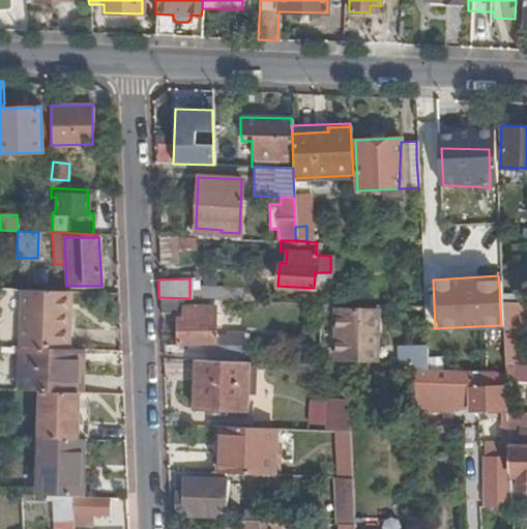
[(515,285),(499,285),(500,301),(515,301),(515,285)]
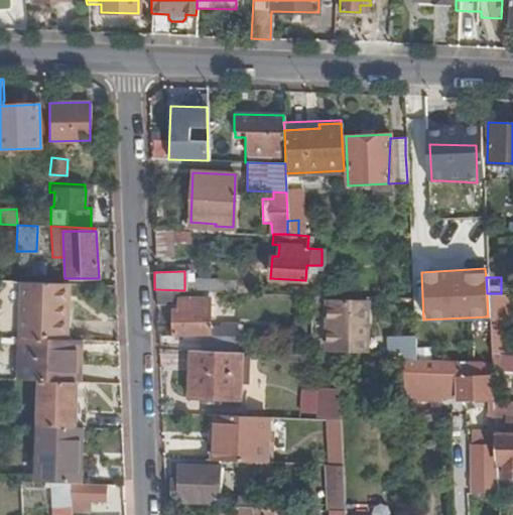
[(237,280),(184,278),(184,290),(203,291),(237,292),(237,280)]
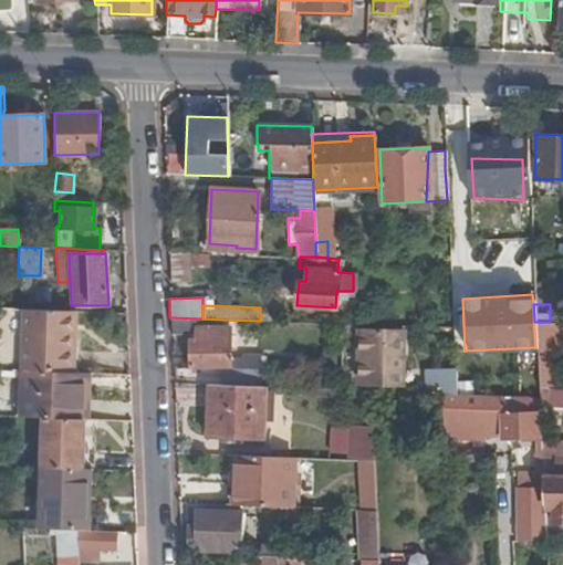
[(73,311),(24,309),(22,359),(0,357),(0,368),(22,370),(71,372),(73,311)]
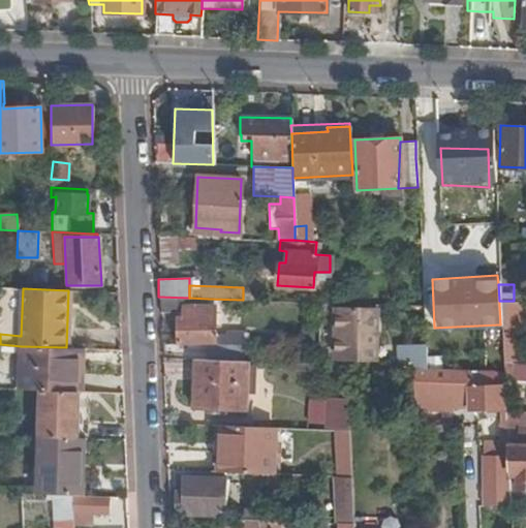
[(189,298),(158,297),(159,310),(183,311),(183,317),(177,319),(177,343),(214,341),(213,344),(236,345),(242,345),(243,333),(224,332),(223,336),(214,336),(214,305),(208,305),(208,299),(189,298)]
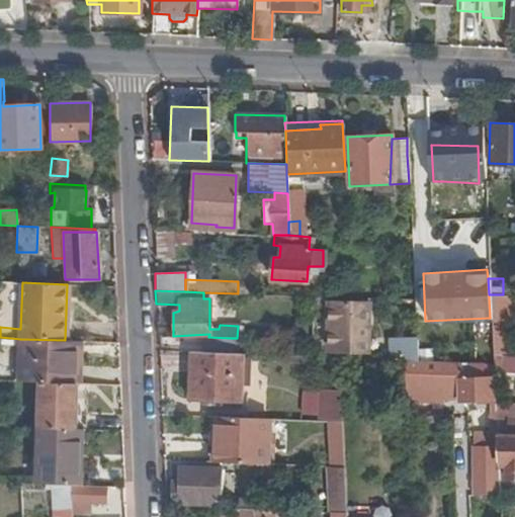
[(503,294),(489,294),(490,318),(492,354),(502,354),(506,354),(505,334),(508,334),(506,295),(503,294)]
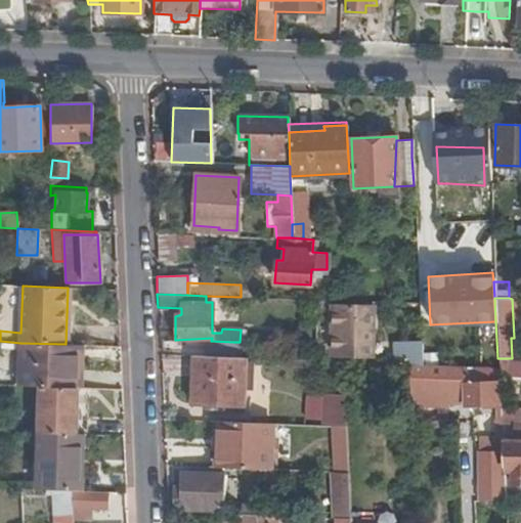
[(370,307),(333,306),(332,355),(368,355),(370,307)]
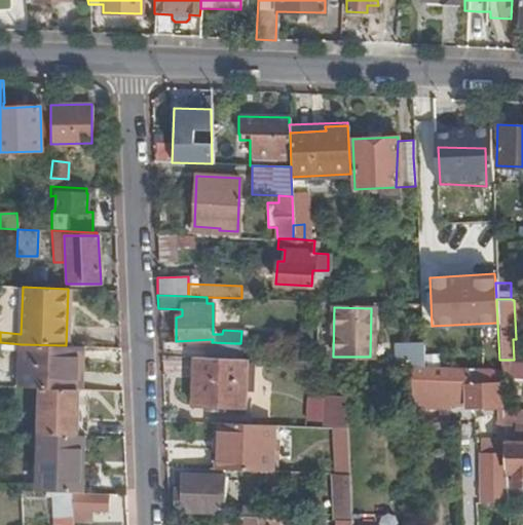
[(234,343),(212,342),(212,358),(235,359),(234,343)]
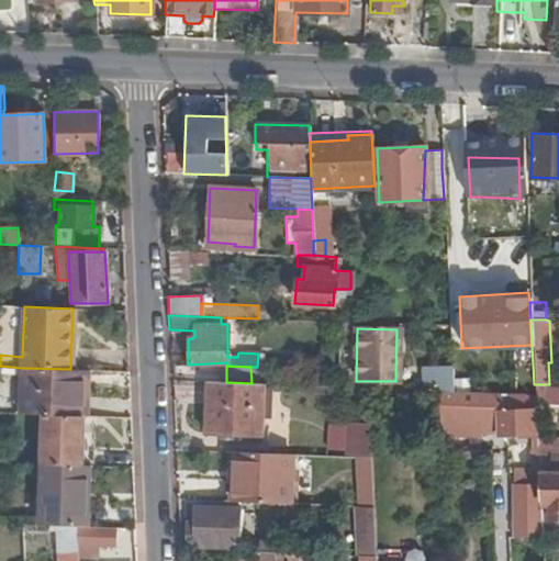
[(21,394),(20,413),(43,414),(79,416),(80,370),(70,369),(22,368),(21,394)]
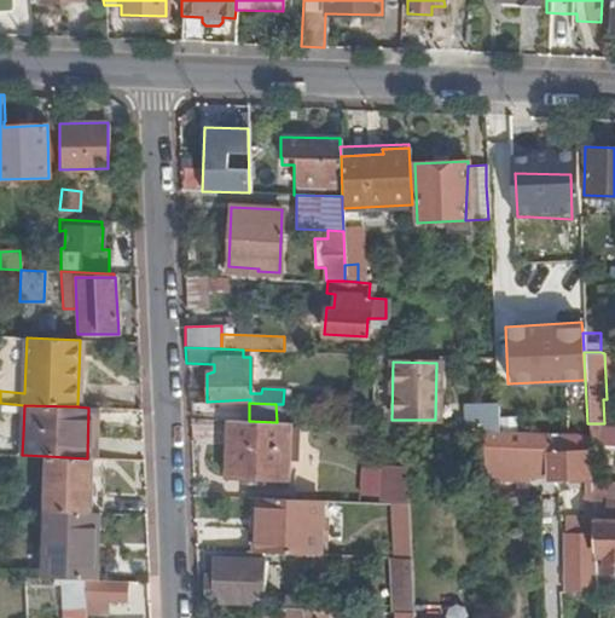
[(495,405),(476,406),(476,431),(482,431),(495,431),(495,405)]
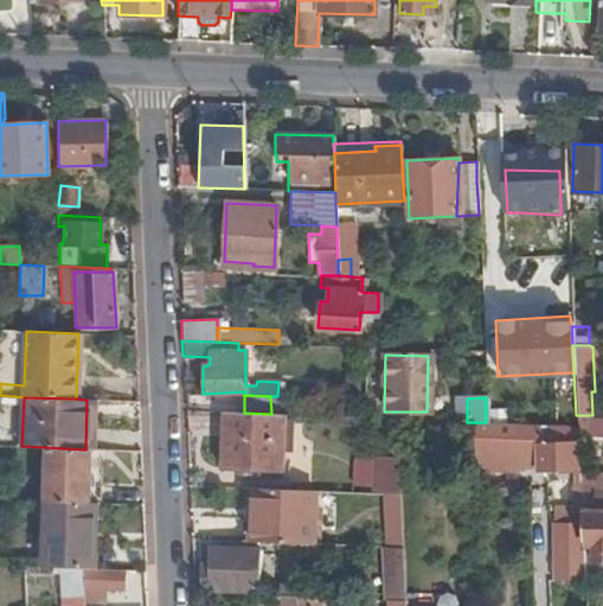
[(96,400),(87,400),(85,450),(88,450),(95,450),(96,400)]
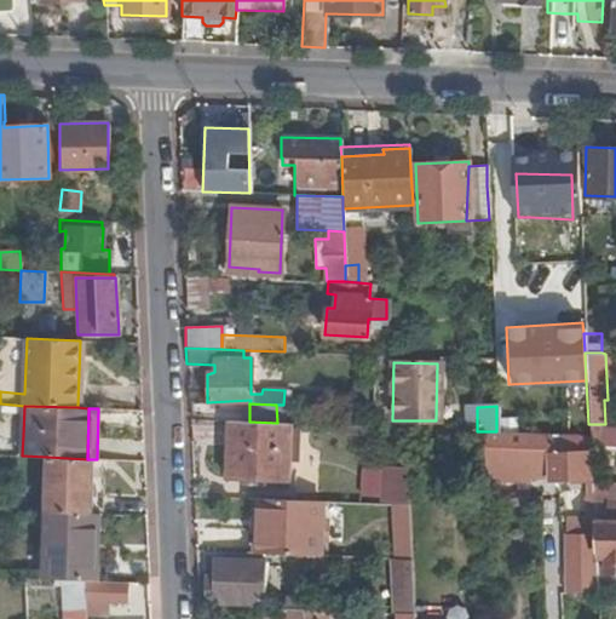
[(249,422),(226,420),(224,477),(288,480),(291,423),(277,423),(249,422)]
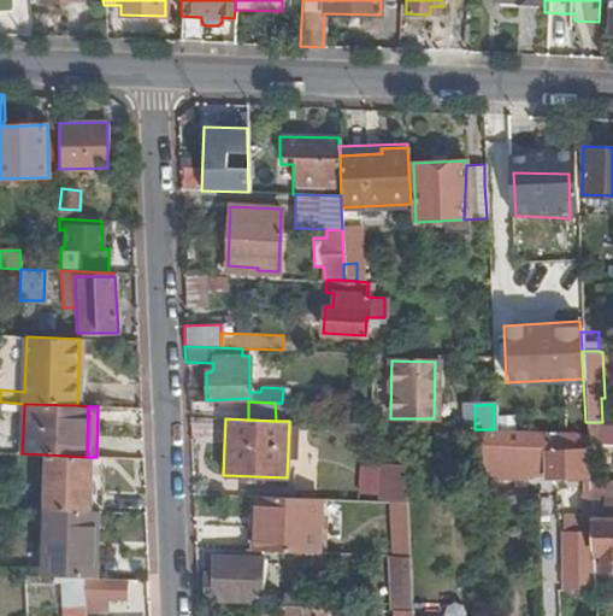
[(612,422),(602,422),(597,422),(596,444),(612,444),(612,422)]
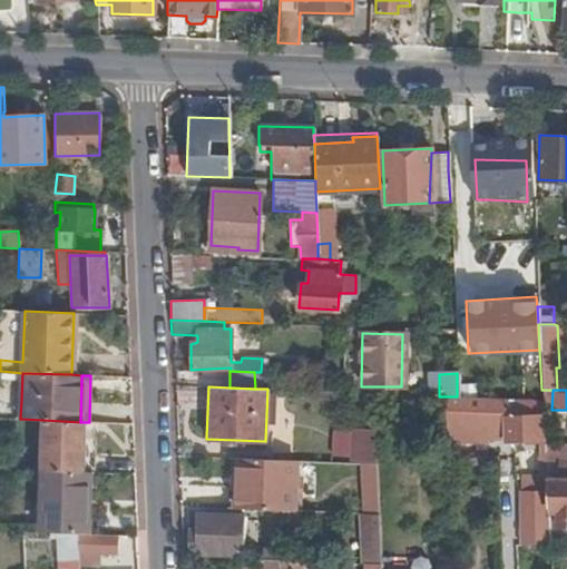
[(417,396),(394,395),(394,411),(416,412),(417,396)]
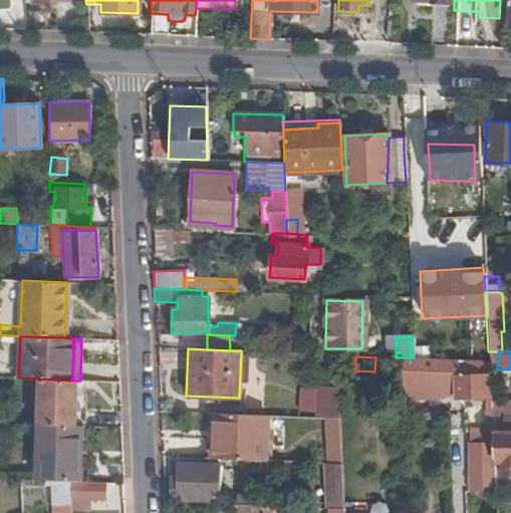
[(412,357),(401,357),(403,397),(439,399),(439,389),(439,373),(452,373),(453,389),(454,399),(489,396),(489,371),(481,371),(481,360),(454,359),(412,357)]
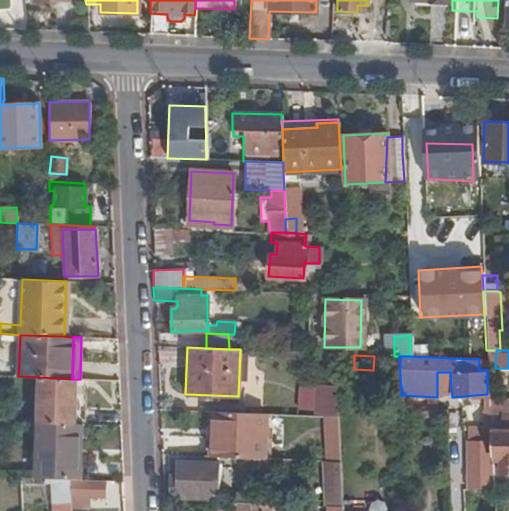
[(450,372),(437,372),(437,387),(451,387),(450,372)]
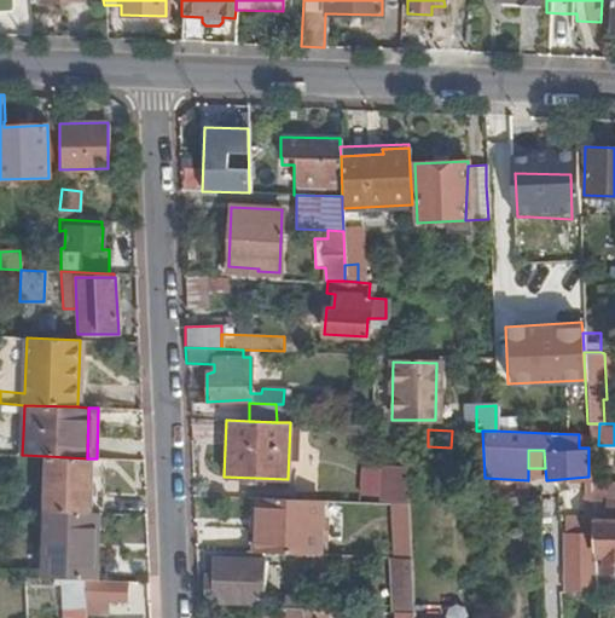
[(87,458),(47,456),(46,512),(94,513),(100,513),(102,477),(90,475),(90,458),(87,458)]
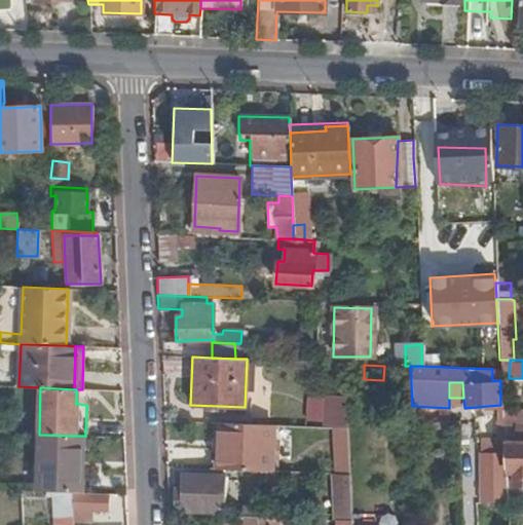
[(522,410),(501,410),(502,420),(522,421),(522,410)]
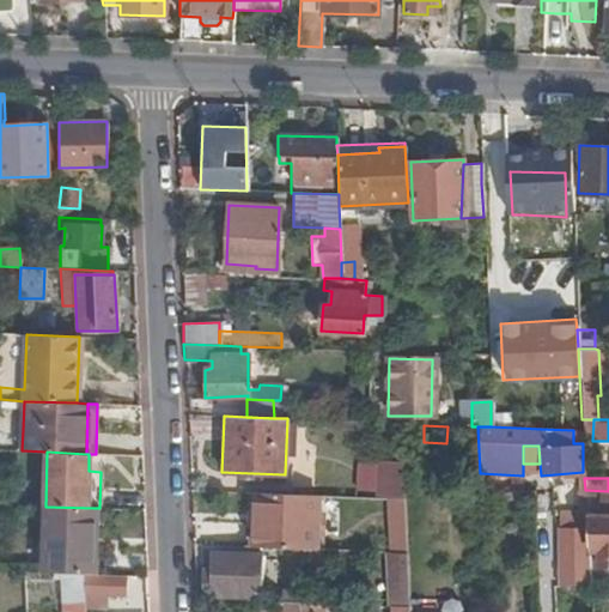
[(534,490),(480,492),(481,504),(534,503),(534,490)]
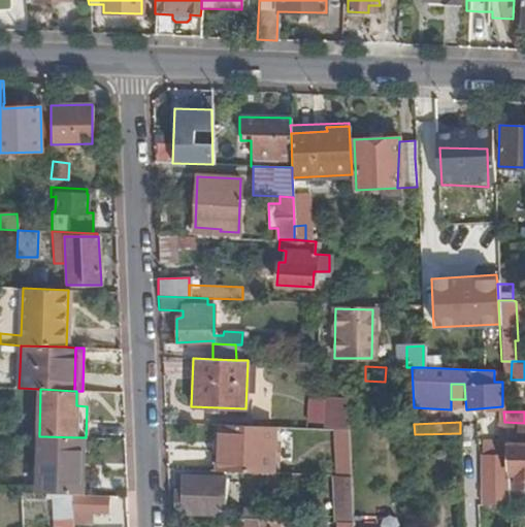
[(272,427),(219,425),(217,471),(271,473),(272,427)]
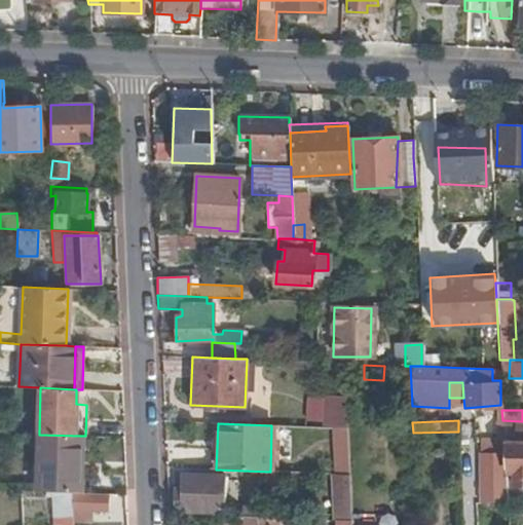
[(522,425),(514,426),(513,429),(502,428),(503,451),(503,473),(511,473),(511,485),(522,485),(522,425)]
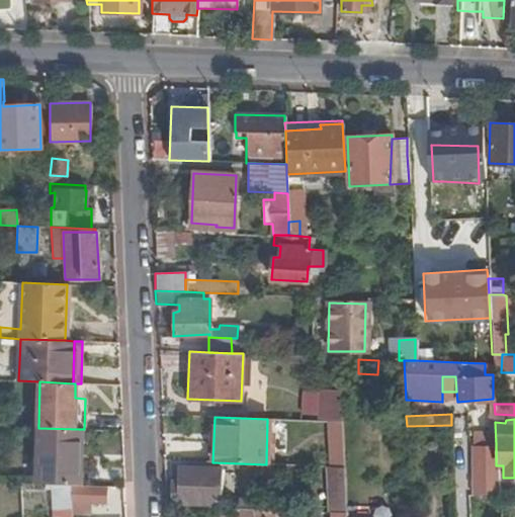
[(341,422),(328,421),(329,466),(343,467),(341,422)]
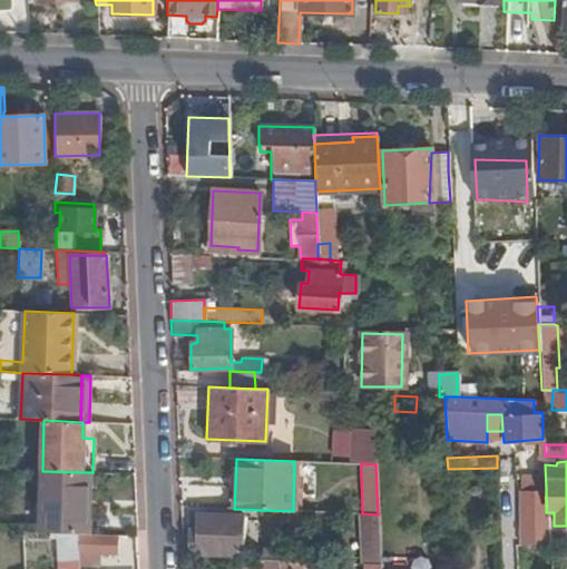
[(87,472),(42,471),(40,532),(56,533),(77,533),(81,533),(82,501),(86,501),(87,472)]
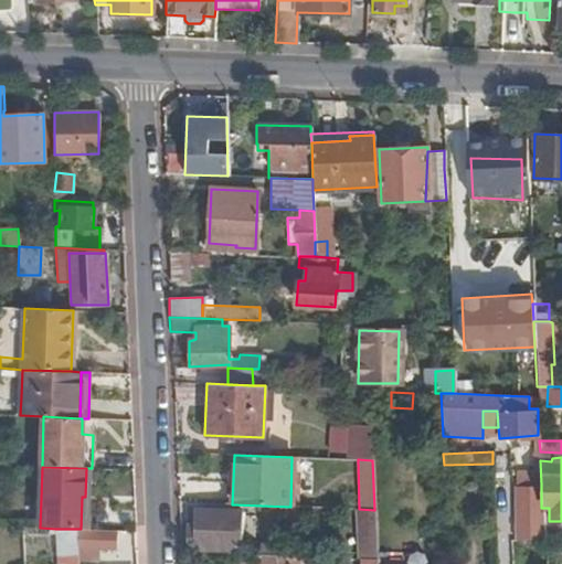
[(92,468),(86,468),(85,497),(82,497),(81,529),(89,530),(92,468)]
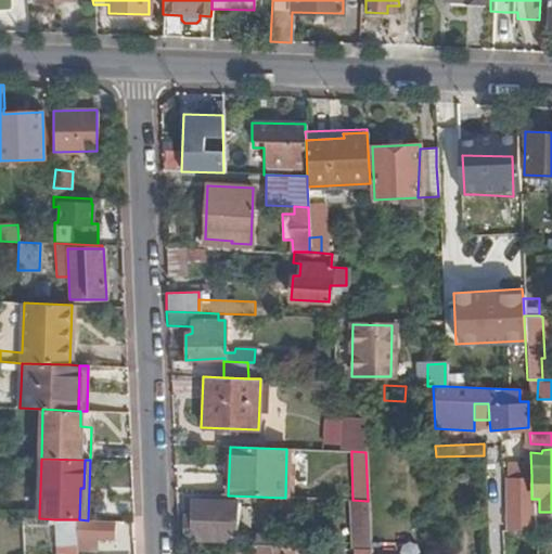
[(531,476),(503,476),(503,530),(534,530),(534,523),(533,513),(531,499),(531,476)]
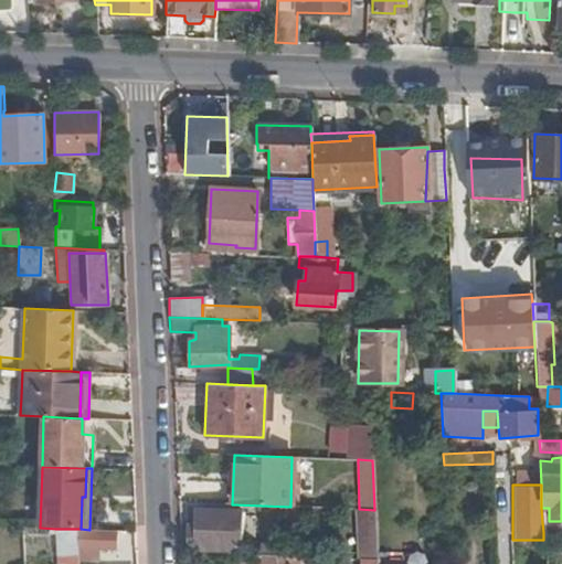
[(359,509),(356,509),(358,557),(366,559),(375,559),(374,510),(359,509)]
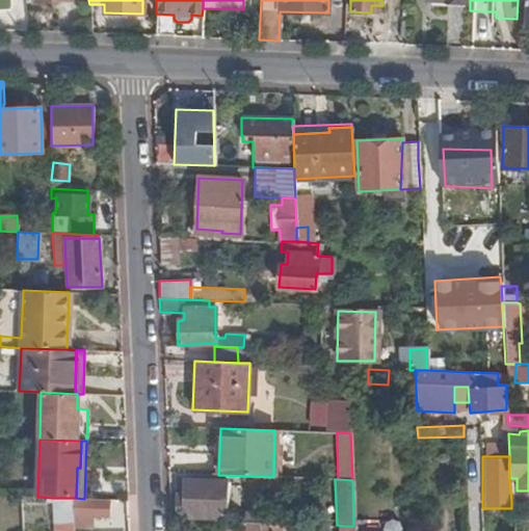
[(228,482),(183,480),(183,516),(226,519),(228,482)]
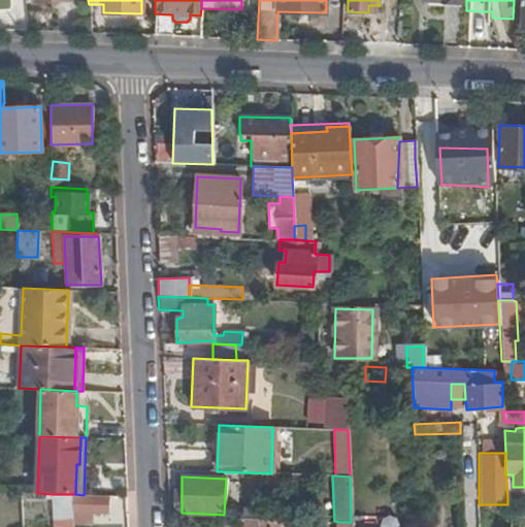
[(26,526),(28,493),(19,493),(20,526),(26,526)]
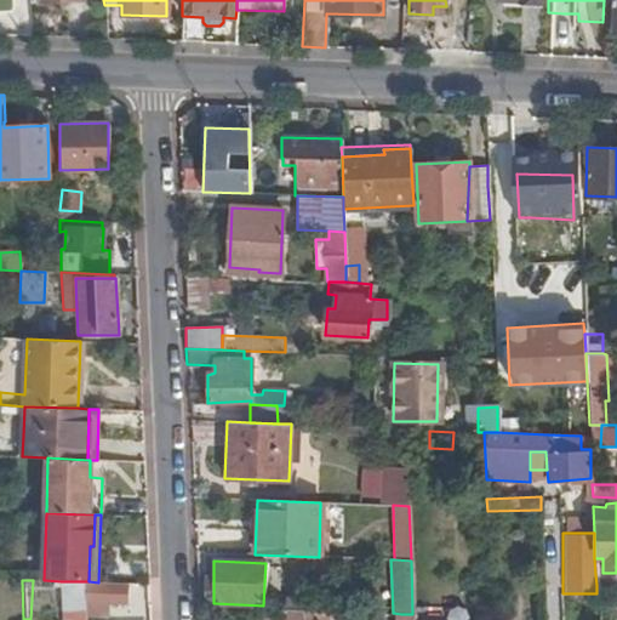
[(84,581),(61,581),(62,619),(85,619),(85,603),(84,584),(84,581)]
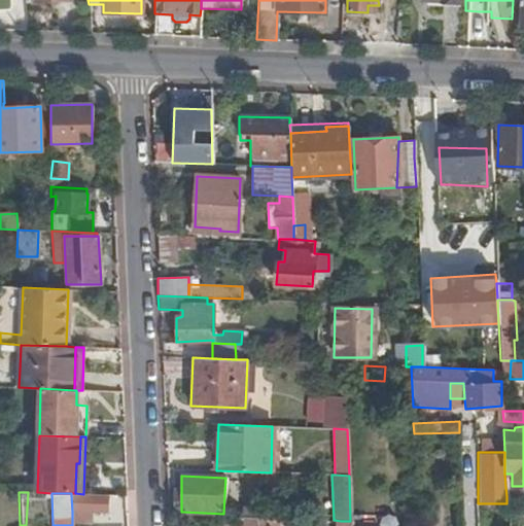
[(107,496),(71,495),(72,512),(106,513),(107,496)]
